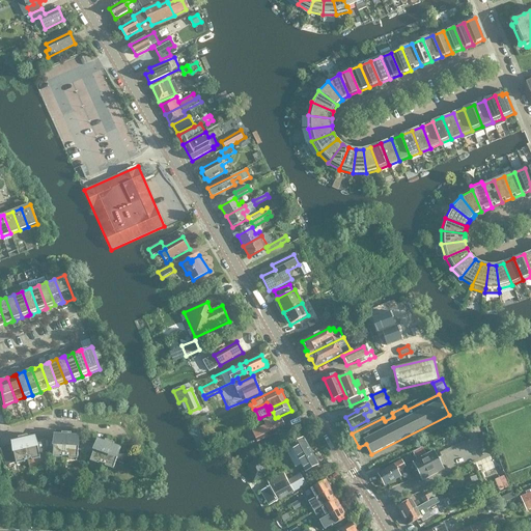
[(282,426),(285,425),(282,419),(280,420),(278,417),(275,418),(270,420),(269,418),(263,420),(266,424),(261,425),(266,435),(270,432),(271,436),(284,429),(282,426)]
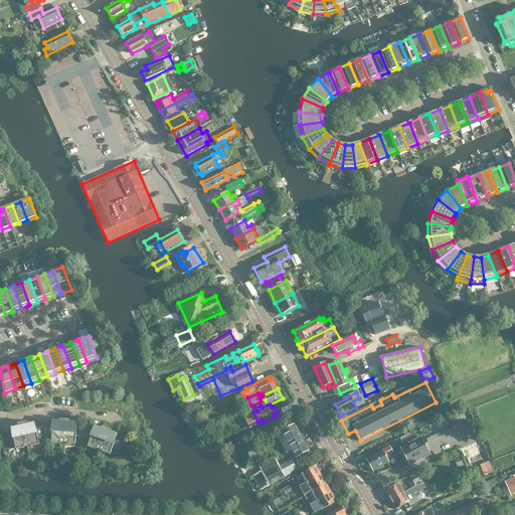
[(186,417),(191,432),(198,428),(193,414),(186,417)]
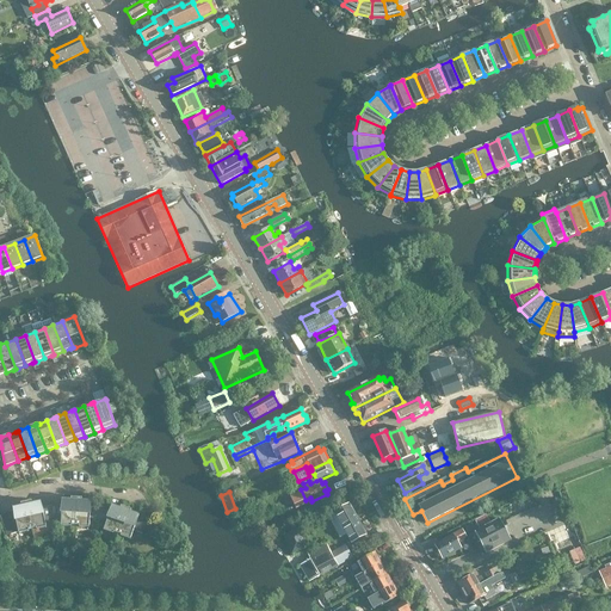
[(75,526),(76,499),(72,499),(72,501),(62,501),(62,506),(59,506),(59,504),(51,505),(53,517),(62,517),(61,526),(62,526),(71,528),(72,528),(72,526),(75,526)]
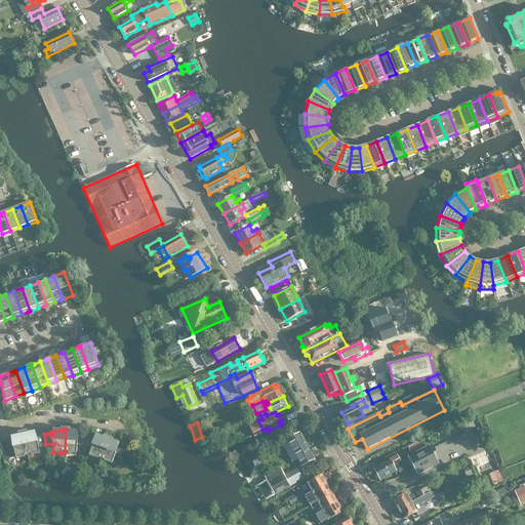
[(85,446),(86,436),(81,435),(81,437),(78,436),(78,432),(71,431),(71,430),(71,429),(66,429),(65,452),(68,452),(68,453),(69,453),(77,453),(77,445),(85,446)]
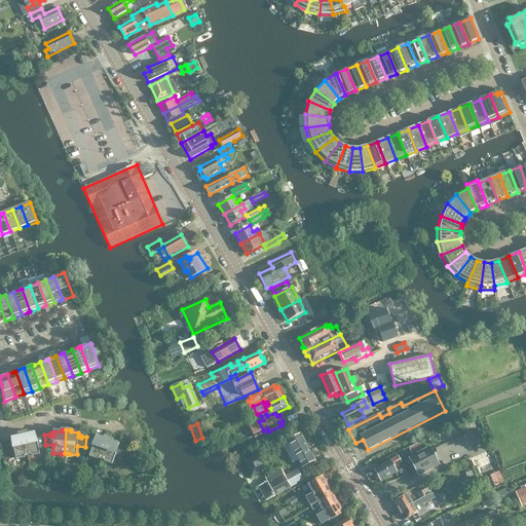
[(45,445),(44,435),(39,435),(39,437),(36,437),(35,433),(28,435),(28,433),(28,431),(27,431),(23,433),(28,456),(31,455),(31,456),(32,456),(40,454),(38,446),(45,445)]
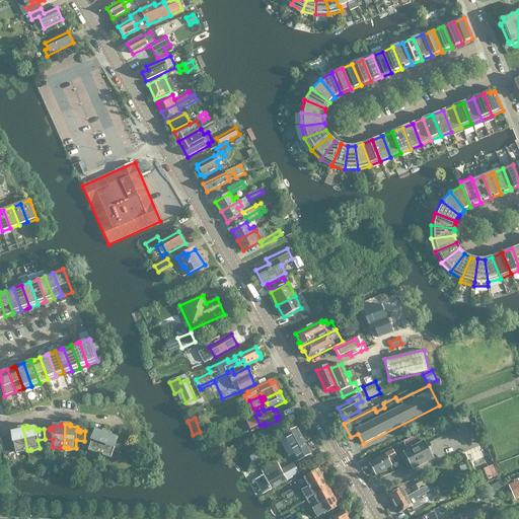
[(27,450),(22,427),(18,428),(18,429),(18,431),(11,432),(13,441),(11,442),(9,436),(3,438),(7,448),(14,445),(15,452),(16,453),(24,451),(24,450),(27,450)]
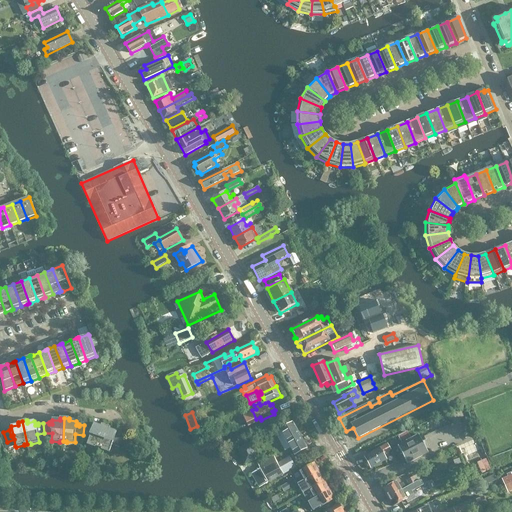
[(98,448),(106,426),(102,425),(101,427),(94,424),(93,429),(90,428),(90,426),(84,425),(83,435),(90,437),(87,445),(95,448),(96,447),(98,448)]
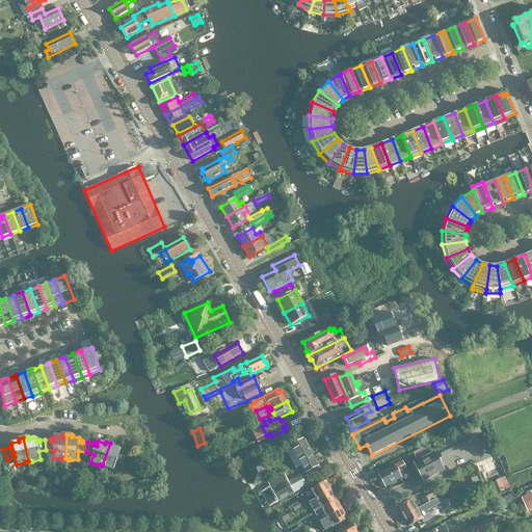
[(118,458),(121,449),(114,447),(114,445),(110,443),(102,466),(105,467),(105,468),(113,471),(113,470),(116,462),(124,466),(129,456),(123,453),(121,459),(118,458)]
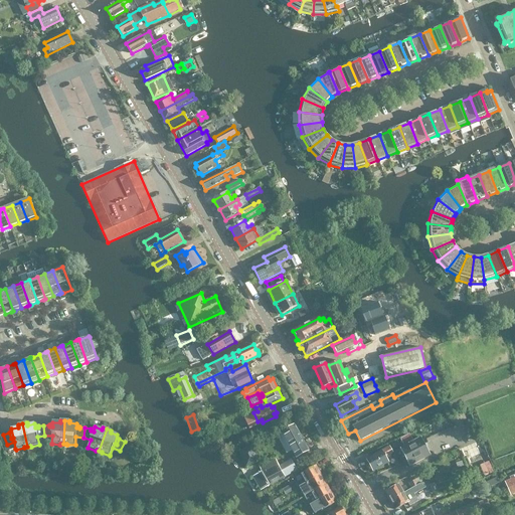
[(309,451),(299,434),(287,440),(291,447),(292,450),(296,457),(309,451)]
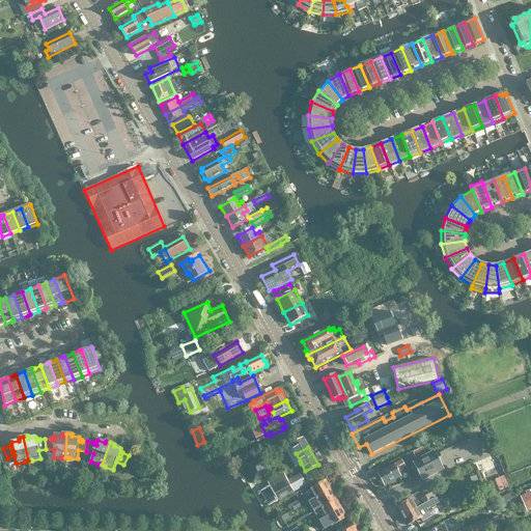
[(414,452),(417,459),(427,454),(423,447),(414,452)]
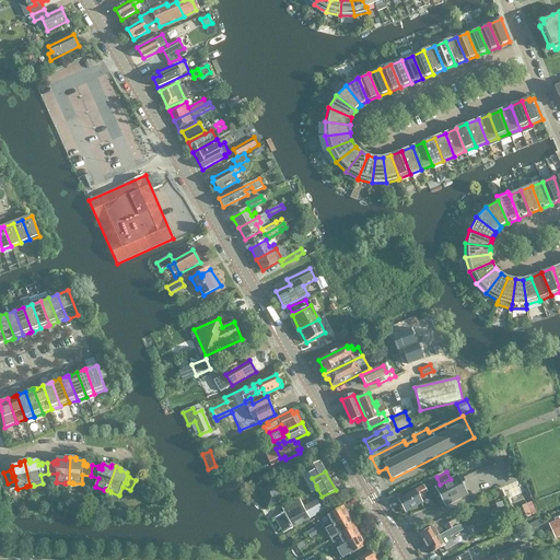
[(459,479),(457,476),(451,479),(440,485),(434,488),(445,508),(468,496),(459,479)]
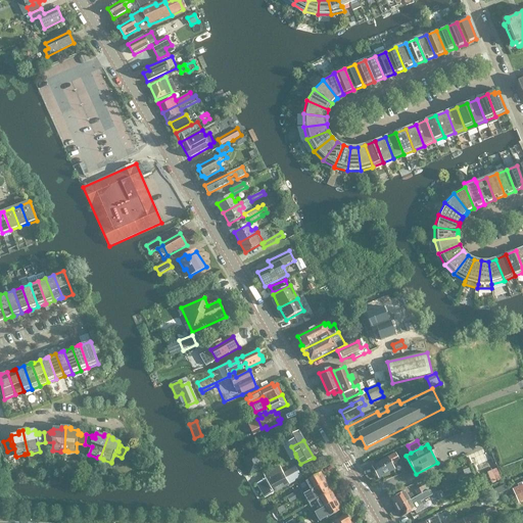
[(394,470),(391,465),(399,460),(396,454),(388,459),(373,467),(376,472),(376,474),(377,476),(378,477),(379,478),(382,476),(394,470)]
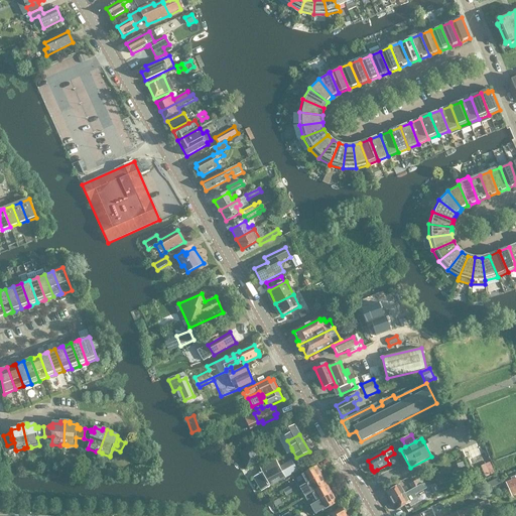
[(258,463),(252,448),(240,454),(247,469),(258,463)]
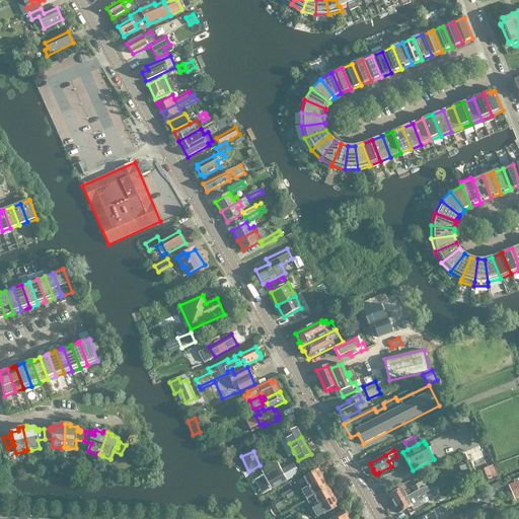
[(263,495),(299,473),(293,463),(282,470),(278,463),(262,471),(264,475),(254,480),(263,495)]
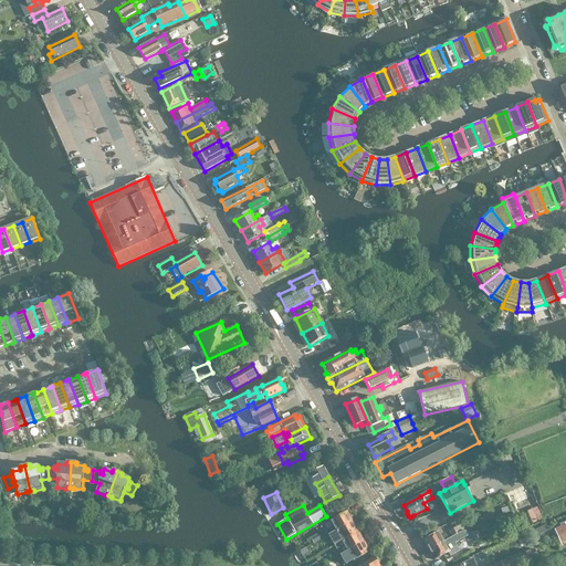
[(533,523),(543,519),(538,506),(527,511),(533,523)]
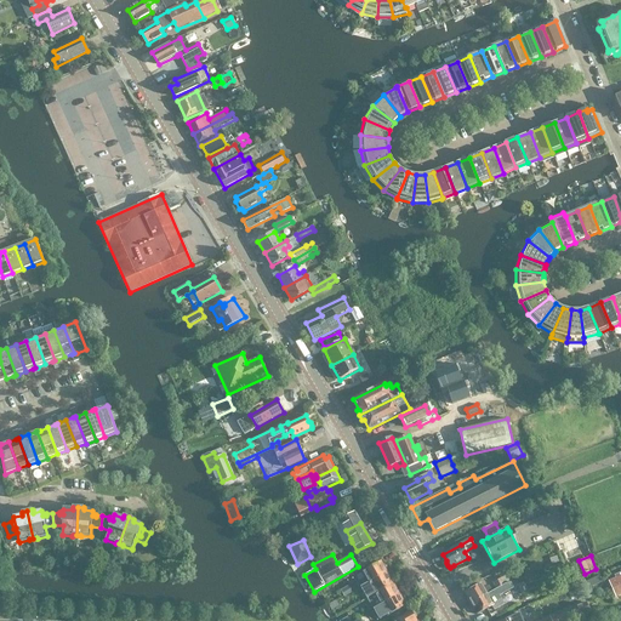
[(387,573),(385,569),(385,567),(383,564),(381,564),(381,562),(364,571),(370,582),(387,573)]
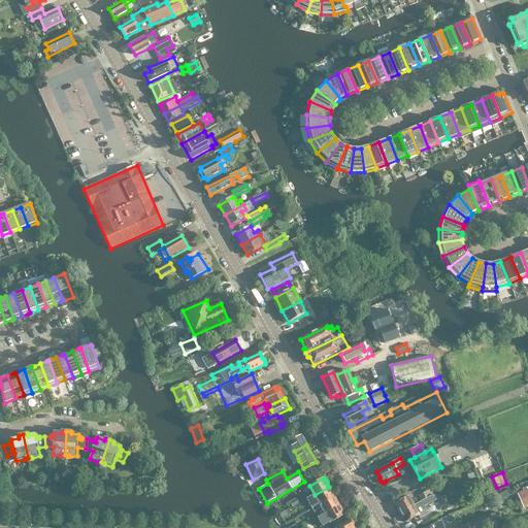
[(469,490),(466,484),(455,488),(457,494),(469,490)]
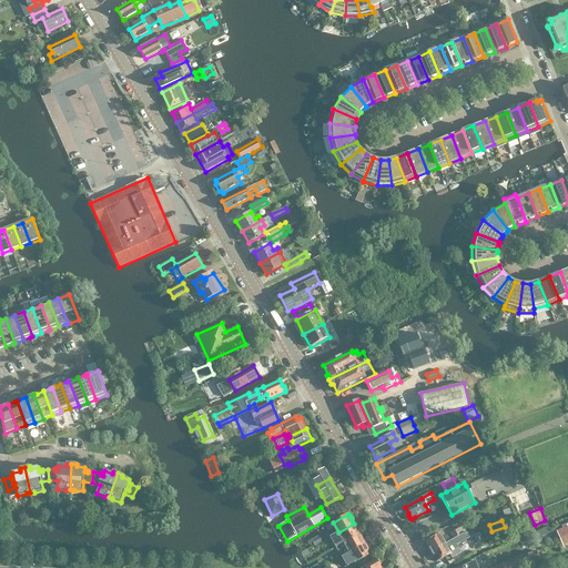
[(359,534),(358,533),(358,531),(357,528),(356,528),(354,524),(338,533),(337,534),(331,537),(334,543),(341,538),(344,543),(359,534)]
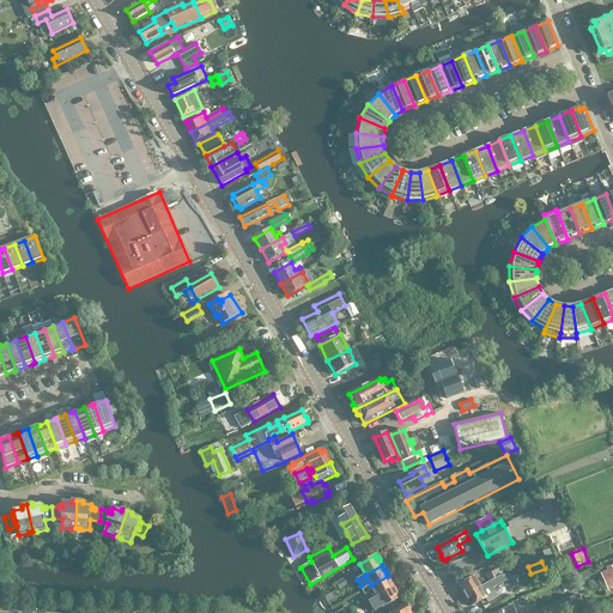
[(612,587),(612,568),(612,569),(611,566),(607,569),(608,570),(601,574),(608,590),(612,587)]
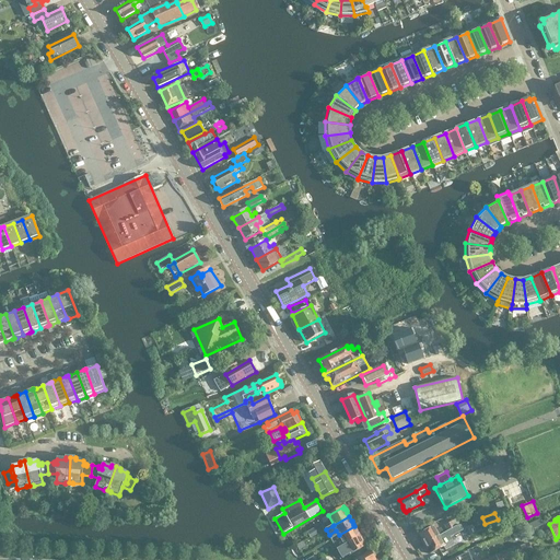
[(458,533),(464,531),(458,520),(452,522),(445,525),(448,531),(444,534),(441,527),(436,531),(440,536),(443,541),(458,533)]
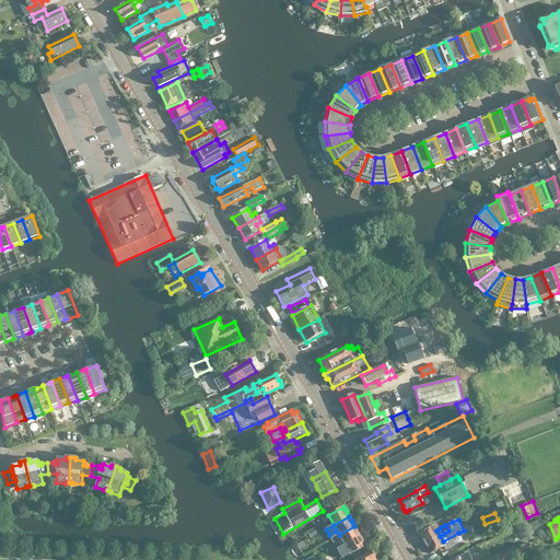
[(333,526),(329,521),(323,524),(326,529),(333,526)]
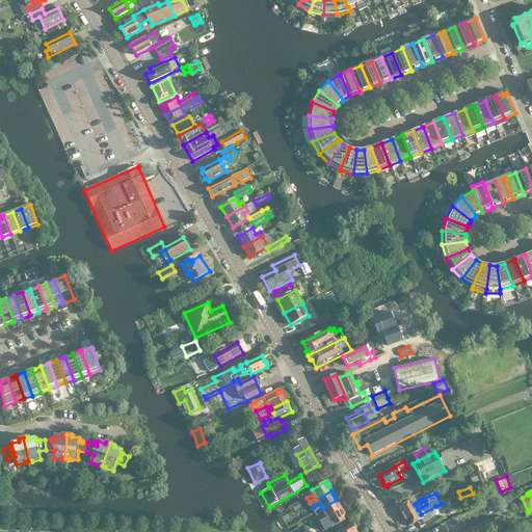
[(342,510),(340,506),(340,504),(339,502),(338,502),(337,500),(322,508),(327,517),(342,510)]
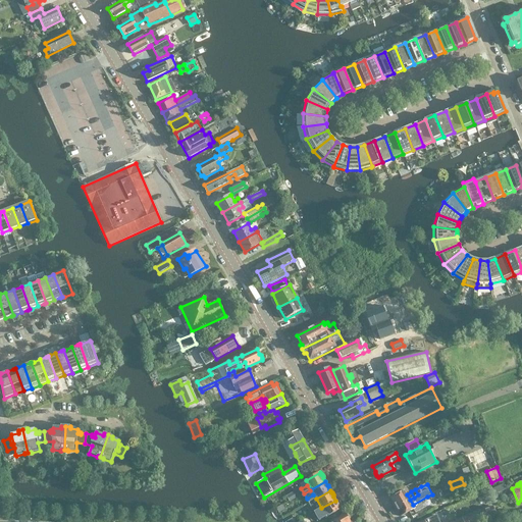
[(410,500),(407,494),(405,490),(390,499),(395,507),(399,505),(400,506),(410,500)]
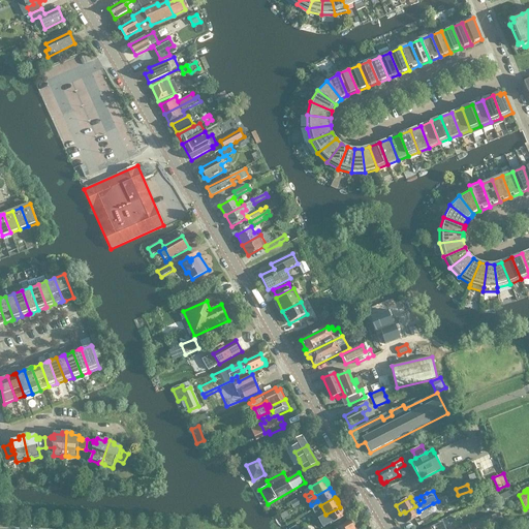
[(421,516),(418,511),(415,506),(405,512),(404,511),(400,514),(406,524),(421,516)]
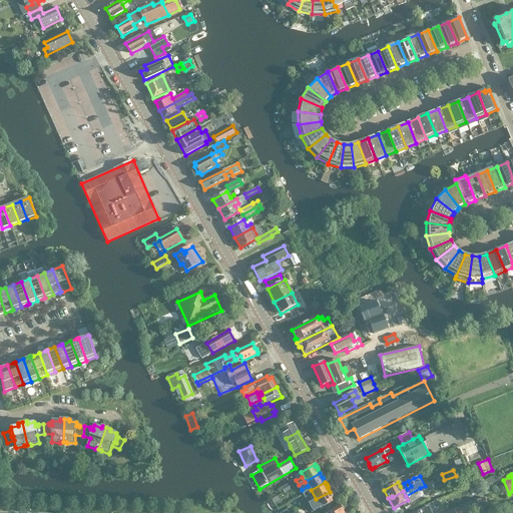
[(335,501),(334,499),(335,498),(333,496),(332,495),(330,492),(316,499),(315,500),(309,504),(312,508),(319,504),(321,509),(335,501)]
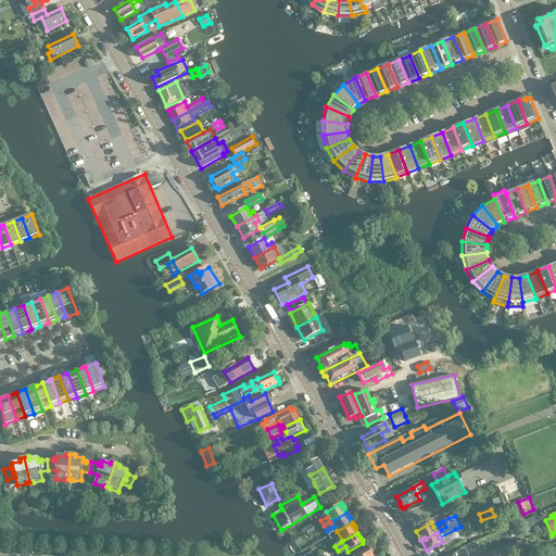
[(341,542),(338,536),(331,540),(335,546),(341,542)]
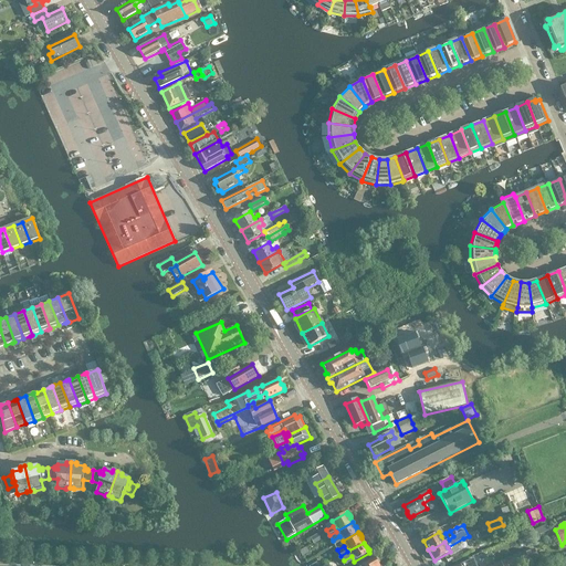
[(310,552),(306,547),(300,552),(303,556),(310,552)]
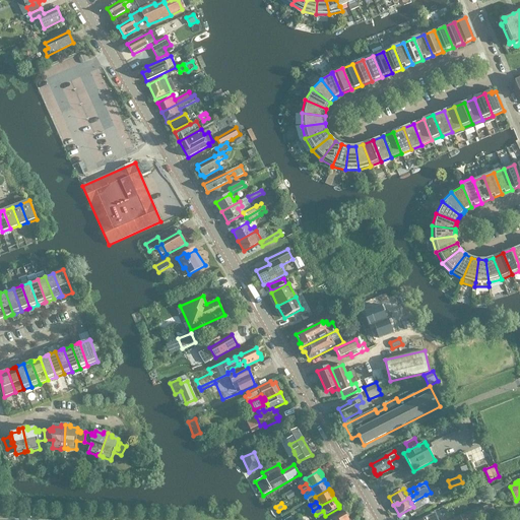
[(492,505),(465,516),(466,519),(477,519),(495,513),(492,505)]
